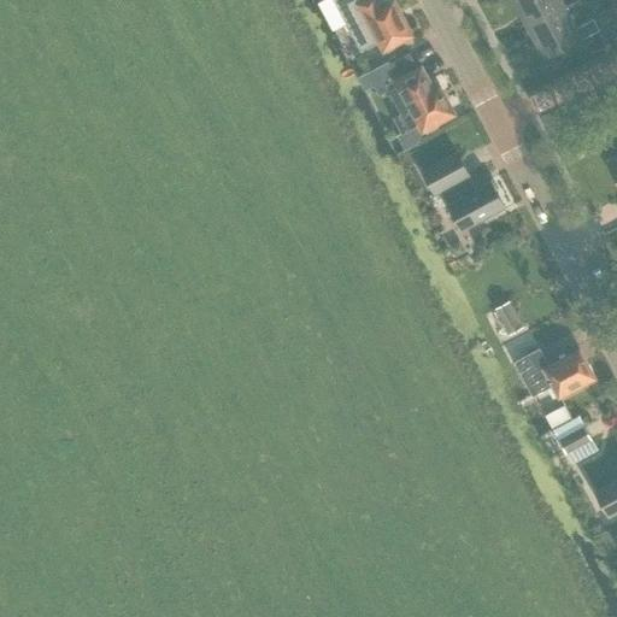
[(380,0),(378,1),(377,0),(334,0),(360,50),(377,41),(383,51),(413,35),(394,0),(380,0)]
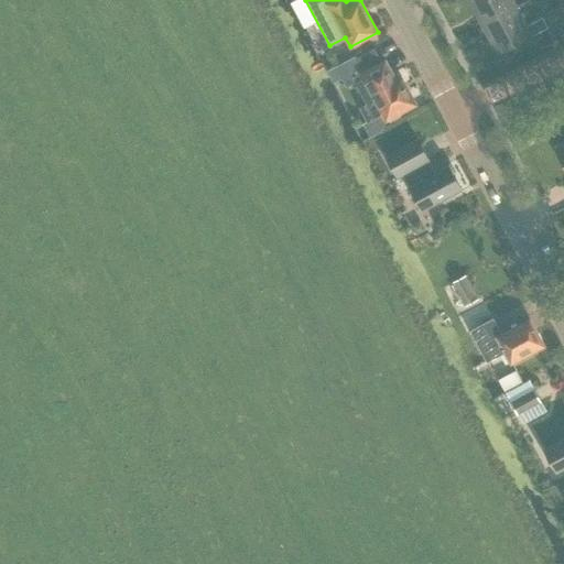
[(469,0),(483,24),(517,7),(512,0),(469,0)]
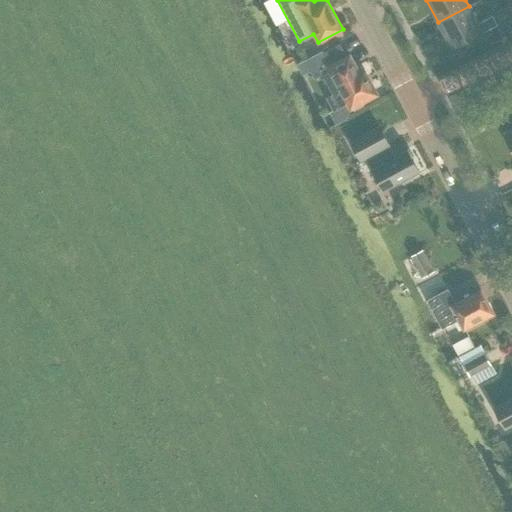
[(469,6),(438,22),(452,48),(497,25),(492,15),(478,23),(469,6)]
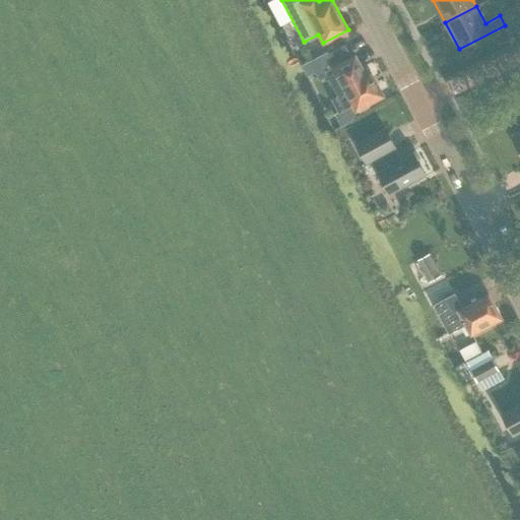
[(331,63),(325,52),(301,65),(307,76),(331,63)]
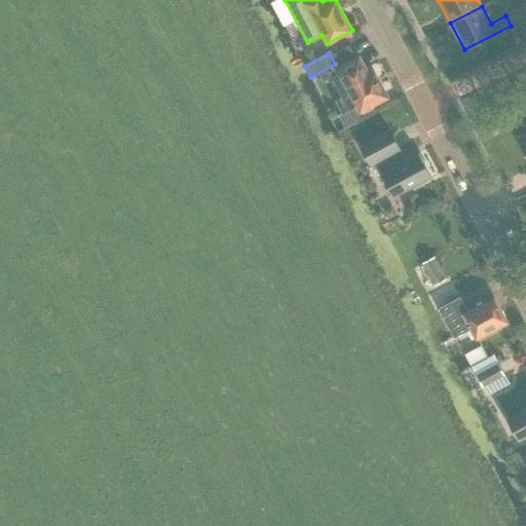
[(355,104),(360,112),(387,97),(374,72),(369,75),(359,57),(330,72),(349,108),(355,104)]
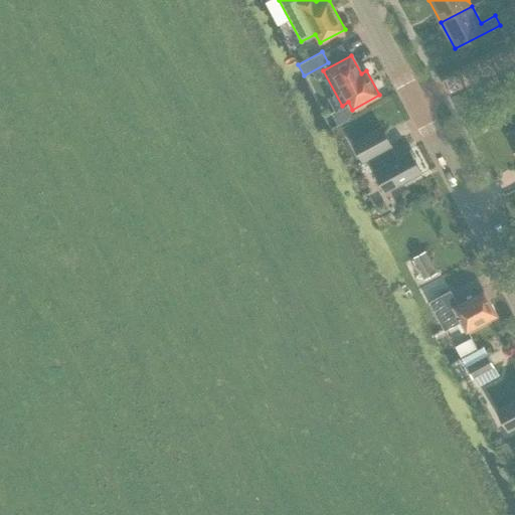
[(391,146),(381,126),(352,142),(362,162),(368,159),(374,171),(373,171),(384,192),(420,172),(409,152),(397,158),(391,146)]
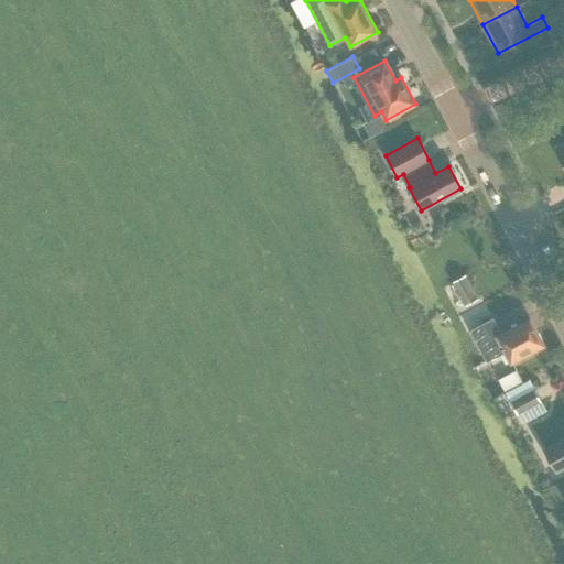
[(420,221),(412,226),(416,234),(424,229),(420,221)]
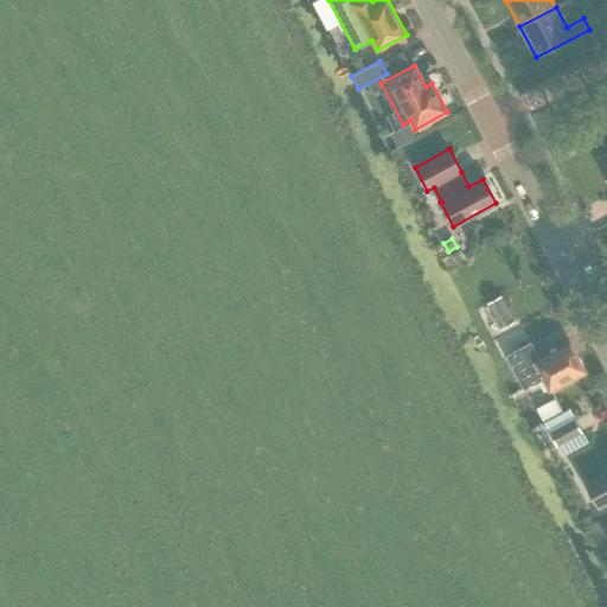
[(515,321),(502,295),(486,304),(500,328),(515,321)]
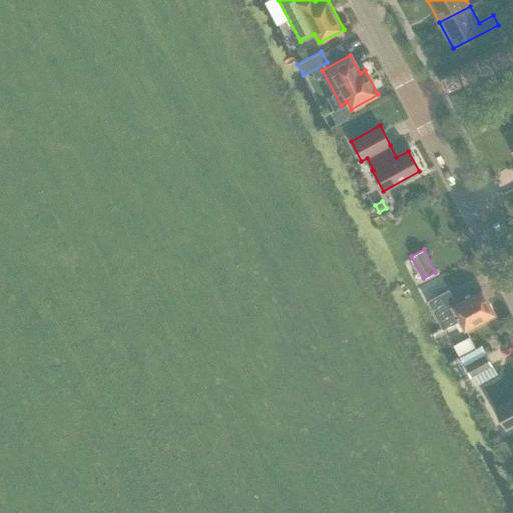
[(494,314),(481,292),(457,306),(448,290),(428,302),(443,328),(460,319),(466,330),(494,314)]
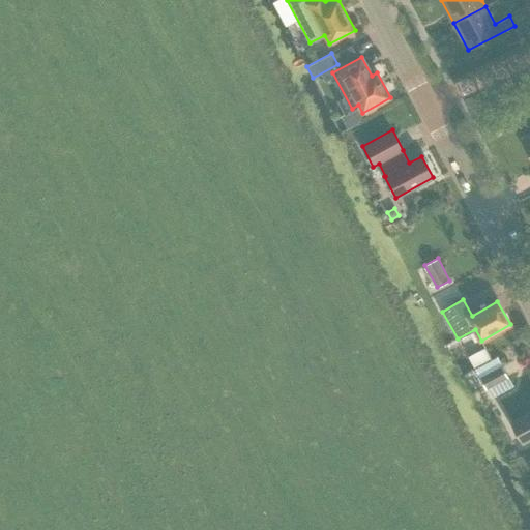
[(508,377),(501,365),(479,378),(486,389),(508,377)]
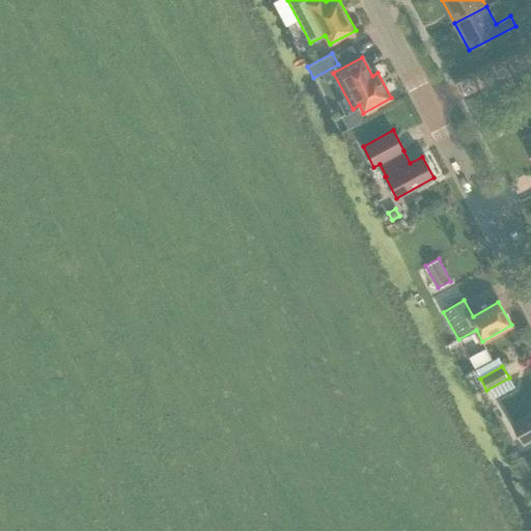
[(512,423),(524,443),(530,439),(530,412),(525,416),(512,423)]
